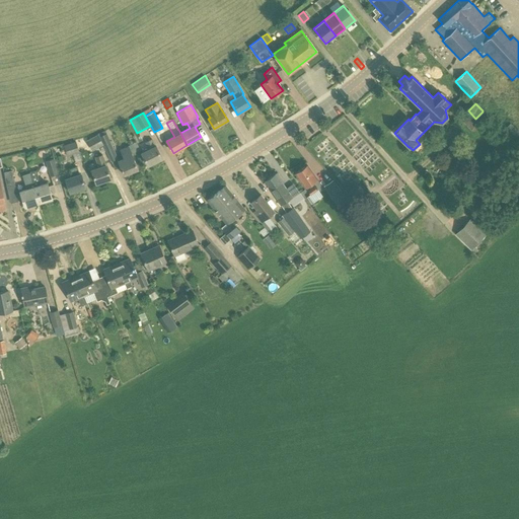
[(518,134),(518,133),(518,132),(510,124),(504,130),(513,140),(518,145),(518,134)]
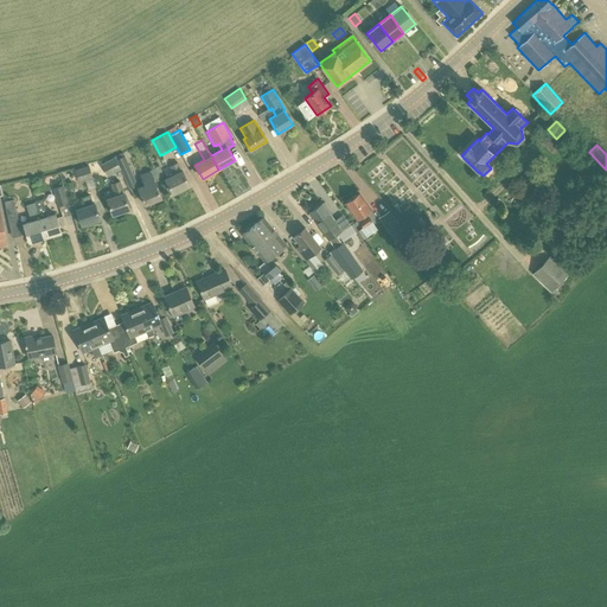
[(125,157),(116,160),(121,170),(129,189),(138,185),(125,157)]
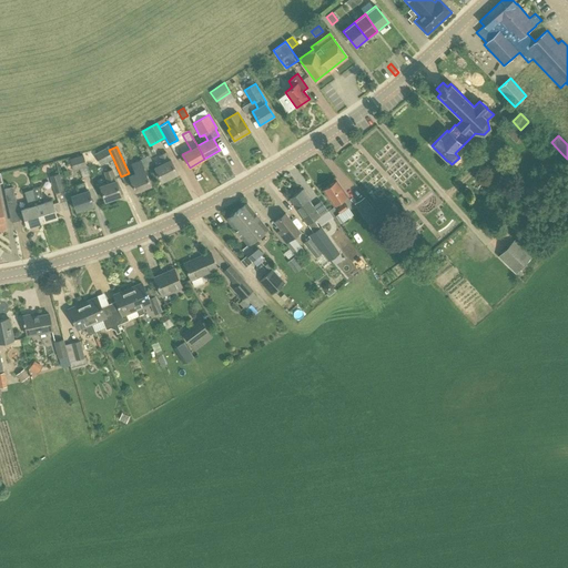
[(108,148),(94,154),(101,165),(113,159),(109,150),(108,148)]
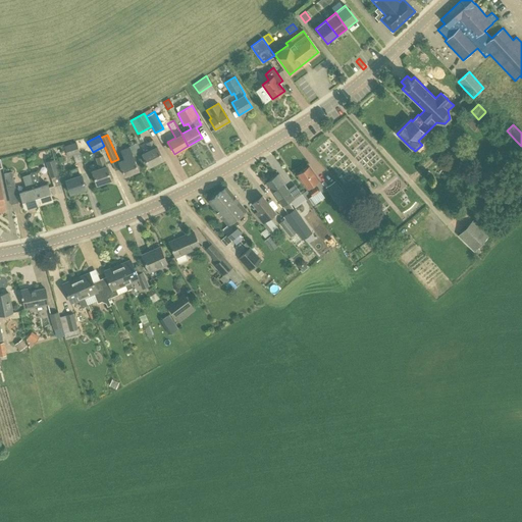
[(156,147),(153,140),(146,143),(149,150),(142,154),(148,167),(163,159),(157,147),(156,147)]
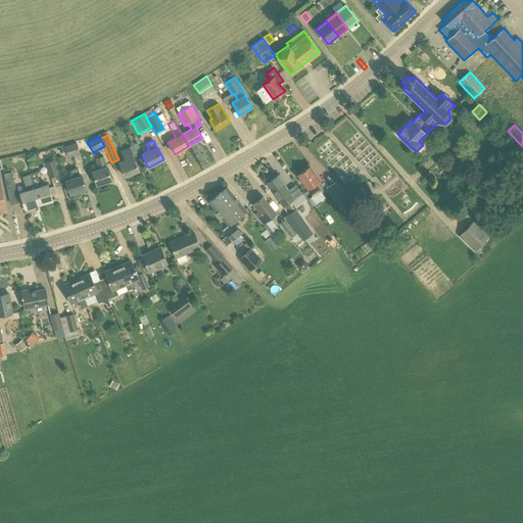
[(80,153),(79,152),(76,141),(76,143),(60,147),(62,154),(66,153),(67,157),(74,155),(76,163),(83,161),(80,153)]
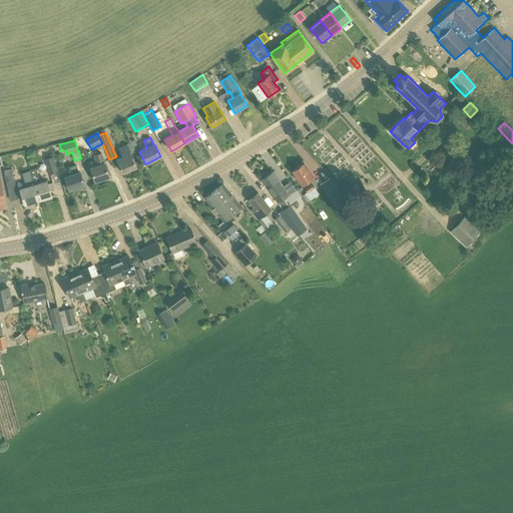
[(130,142),(133,150),(138,148),(134,140),(130,142)]
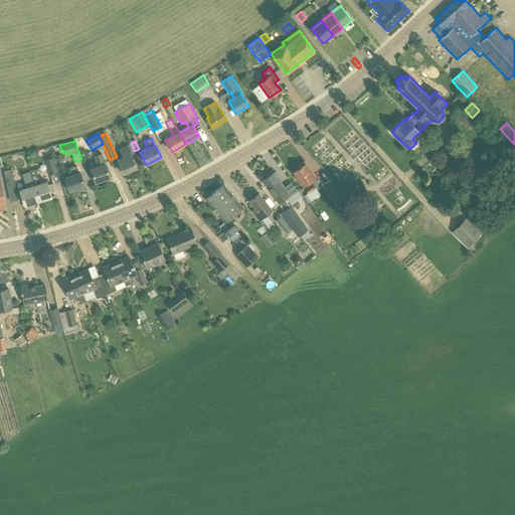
[(131,152),(134,151),(131,143),(128,145),(119,149),(122,158),(117,160),(123,174),(137,168),(131,154),(132,154),(131,152)]
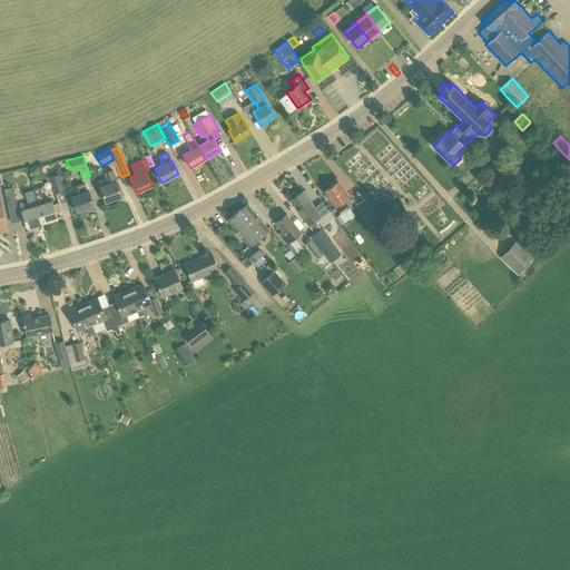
[(105,202),(121,197),(116,182),(117,182),(112,169),(104,173),(108,184),(100,187),(105,202)]
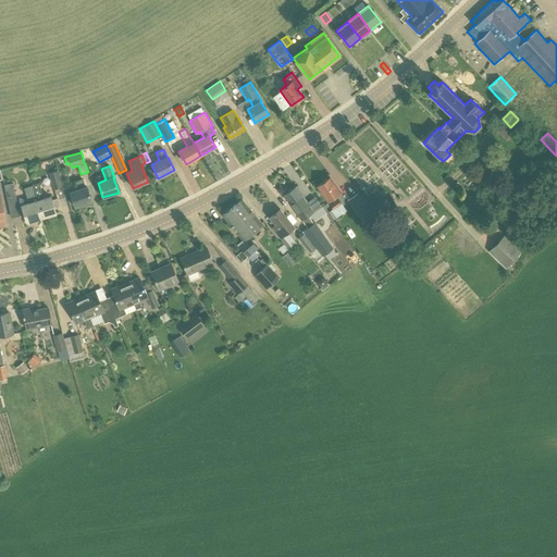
[(53,189),(63,186),(58,170),(48,173),(53,189)]
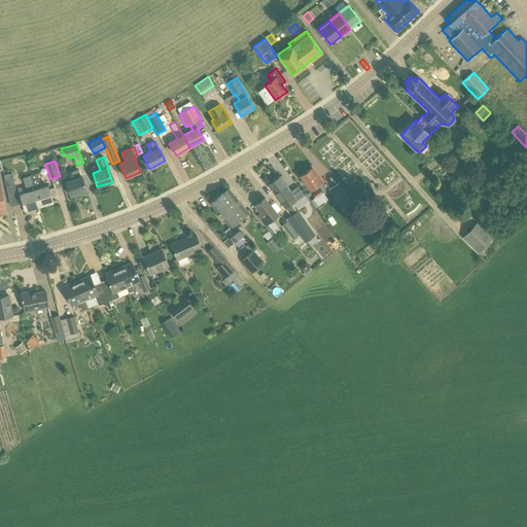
[(315,199),(322,194),(317,185),(321,183),(312,168),(300,176),(310,190),(313,196),(315,199)]
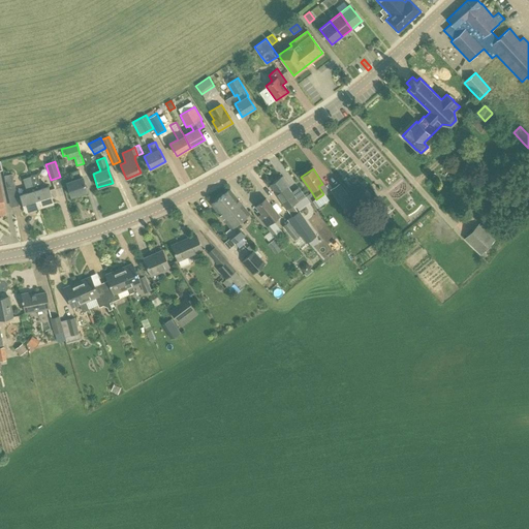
[(82,178),(79,169),(70,172),(73,181),(67,183),(65,177),(60,178),(63,187),(67,185),(70,196),(87,191),(83,178),(82,178)]
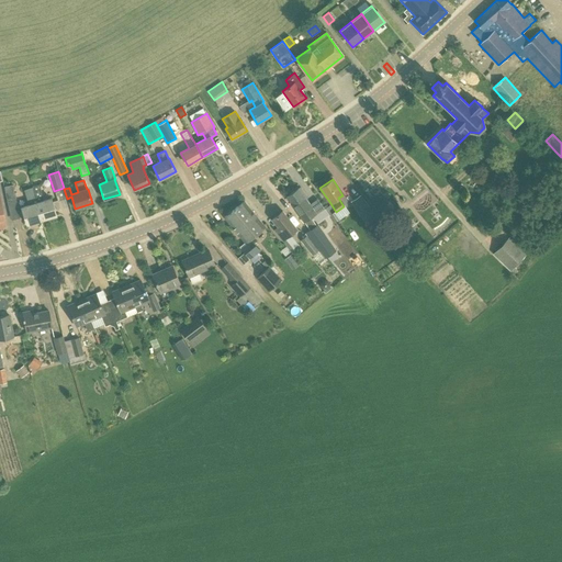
[(13,184),(3,187),(8,203),(17,202),(13,184)]
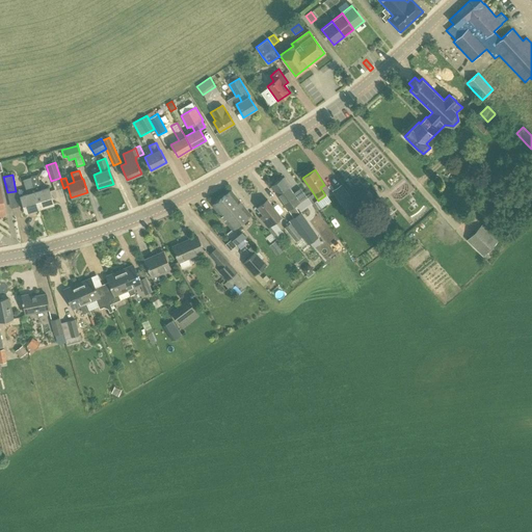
[(30,178),(40,208),(53,204),(48,187),(41,189),(37,175),(30,177),(30,178)]
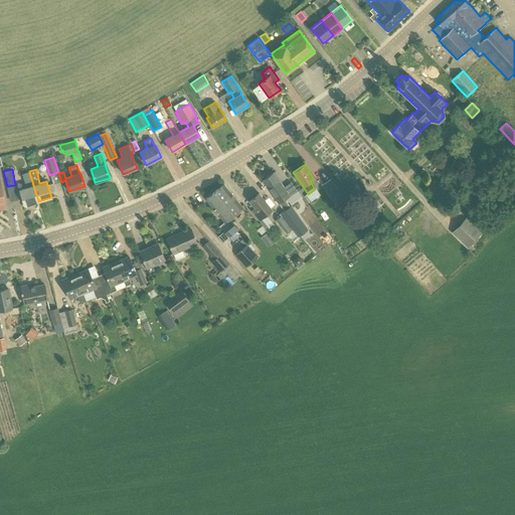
[(24,205),(38,201),(29,172),(21,174),(26,187),(19,189),(24,205)]
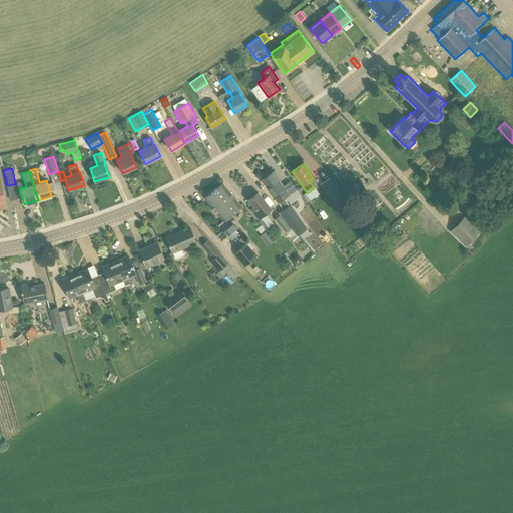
[(274,171),(262,180),(278,202),(285,212),(291,220),(297,216),(290,205),(289,206),(284,198),(288,195),(289,194),(288,194),(279,181),(281,180),(274,171)]
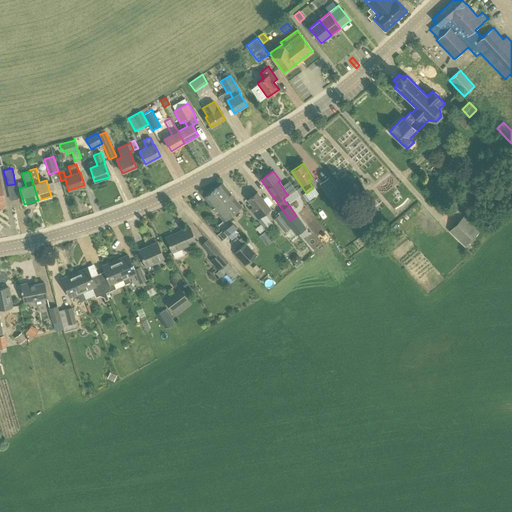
[(328,196),(337,190),(328,178),(320,183),(328,196)]
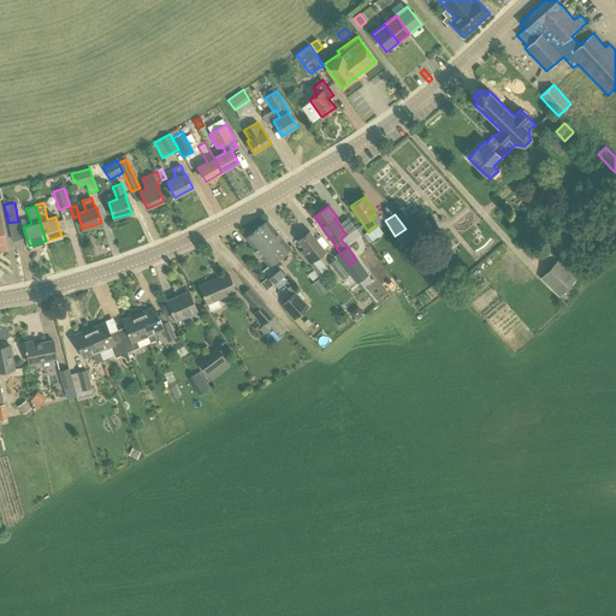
[(267,220),(255,231),(246,238),(267,266),(262,271),(273,283),(274,284),(285,276),(274,261),(290,248),(267,220)]
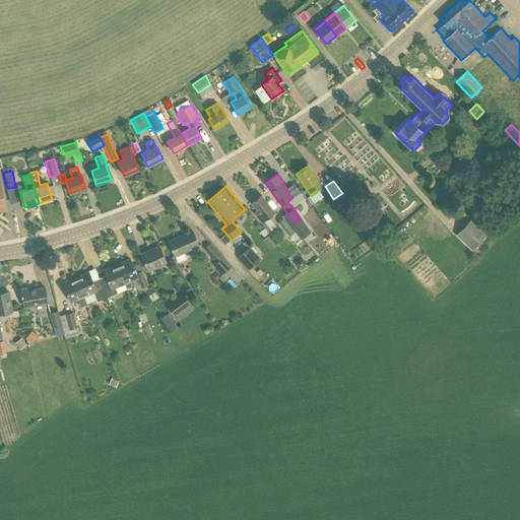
[(261,222),(274,212),(261,195),(251,203),(256,210),(253,212),(261,222)]
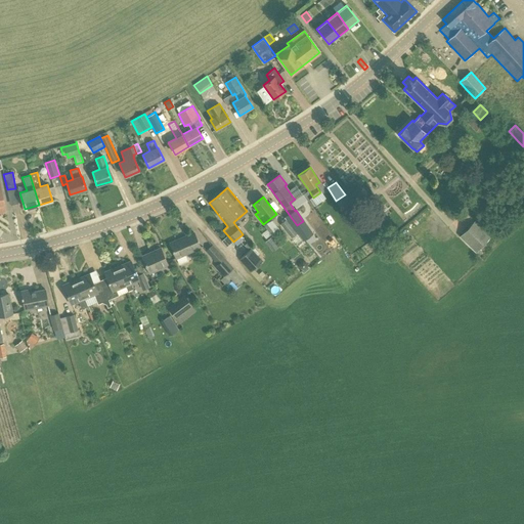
[(306,204),(300,208),(307,218),(313,213),(306,204)]
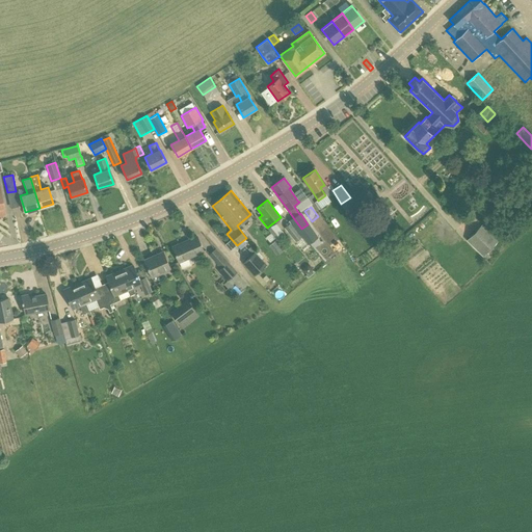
[(459,224),(468,215),(458,207),(450,215),(459,224)]
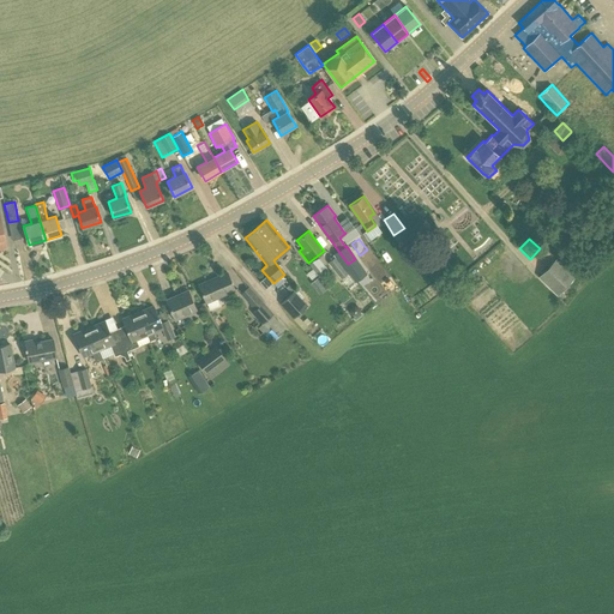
[(343,266),(337,258),(336,257),(327,263),(341,280),(348,272),(343,266)]
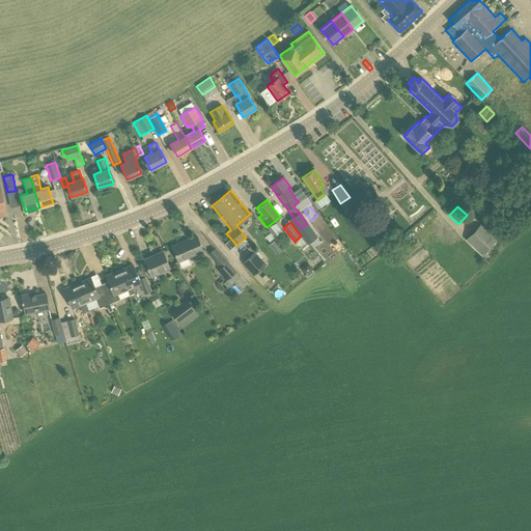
[(331,223),(320,228),(325,238),(335,232),(331,223)]
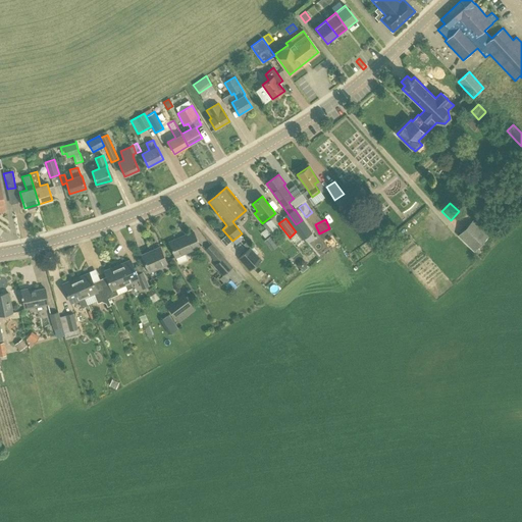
[(473,251),(488,236),(473,221),(458,237),(473,251)]
